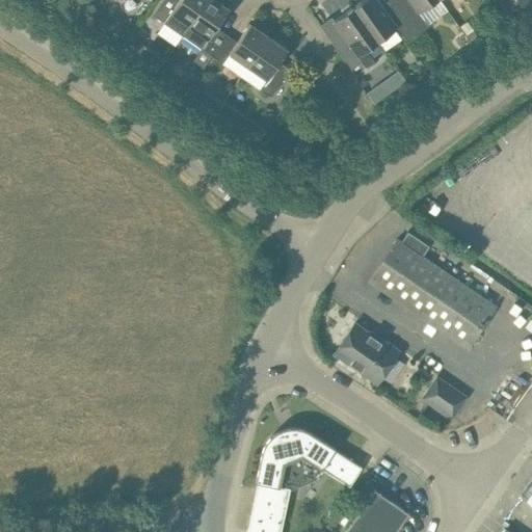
[(183,35),(206,0),(178,0),(179,0),(177,0),(162,0),(153,15),(183,35)]
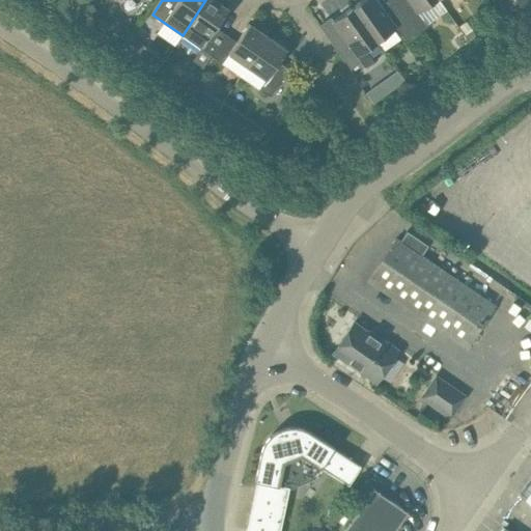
[(212,56),(226,34),(216,27),(228,8),(216,0),(205,0),(183,35),(212,56)]
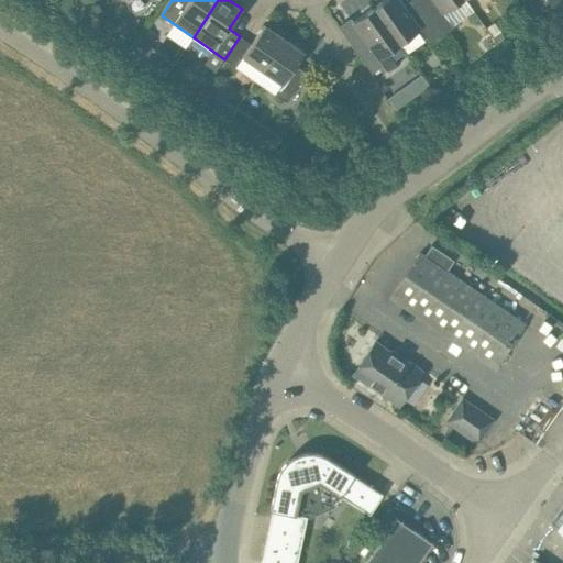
[(442,35),(418,2),(407,10),(399,0),(383,0),(374,8),(399,44),(420,29),(430,43),(442,35)]
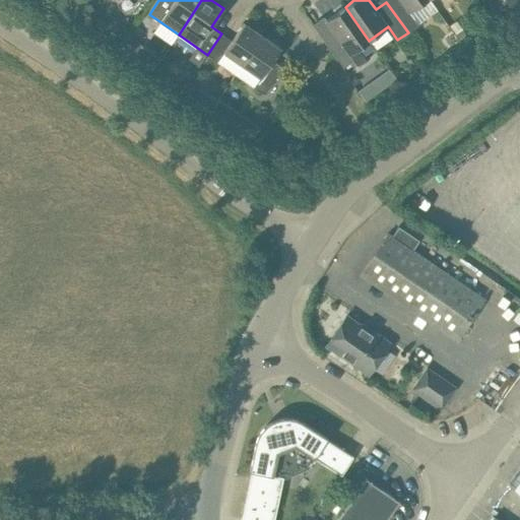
[(426,0),(389,0),(386,2),(408,33),(418,25),(409,12),(426,0)]
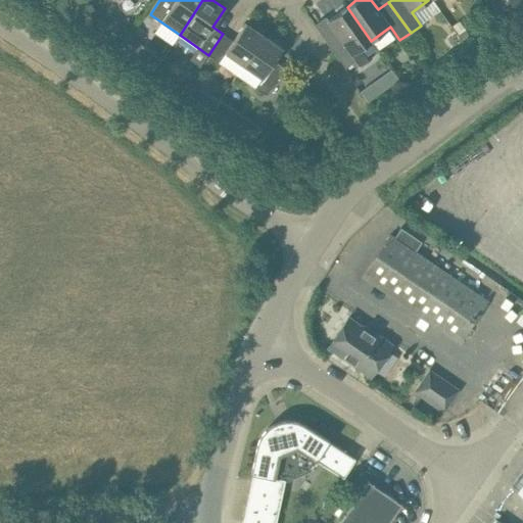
[(371,41),(347,7),(327,20),(339,37),(329,45),(345,68),(355,60),(360,65),(368,60),(360,49),(371,41)]
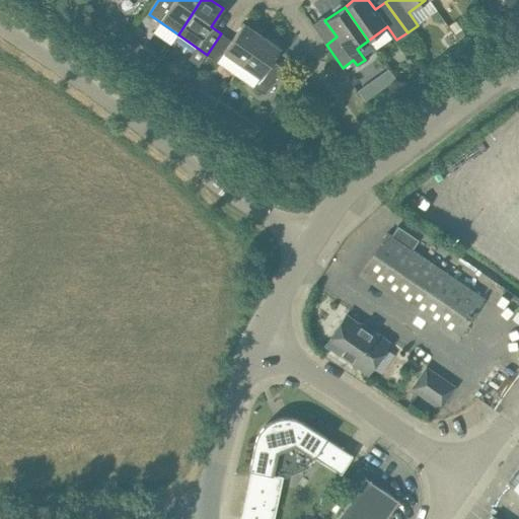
[(221,33),(207,55),(217,62),(224,52),(242,65),(262,35),(243,22),(231,41),(221,33)]
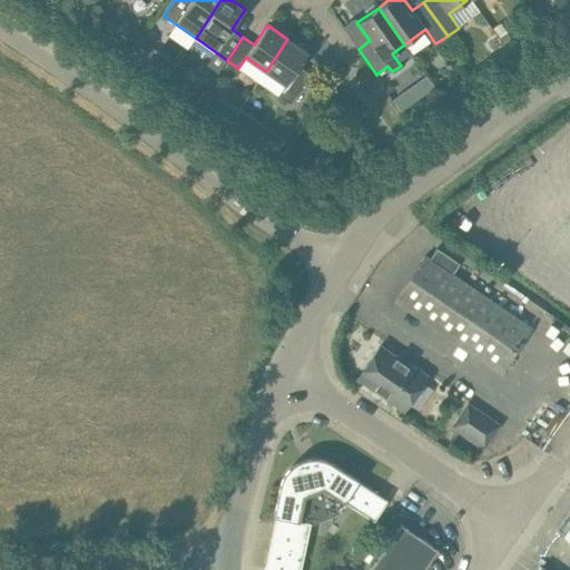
[(287,39),(266,71),(285,84),(277,95),(290,104),(306,80),(305,80),(308,76),(307,71),(300,66),(308,52),(287,39)]
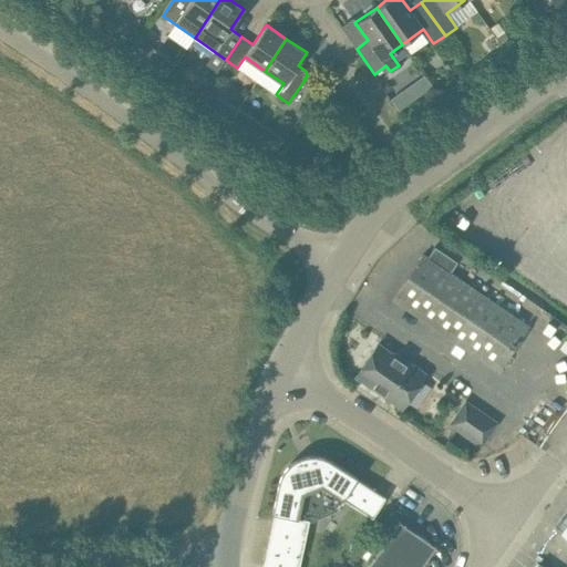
[(424,75),(419,79),(429,92),(434,89),(424,75)]
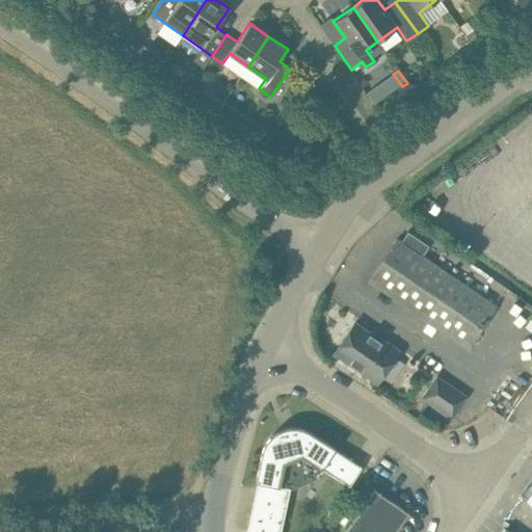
[(367,92),(375,105),(387,98),(377,85),(367,92)]
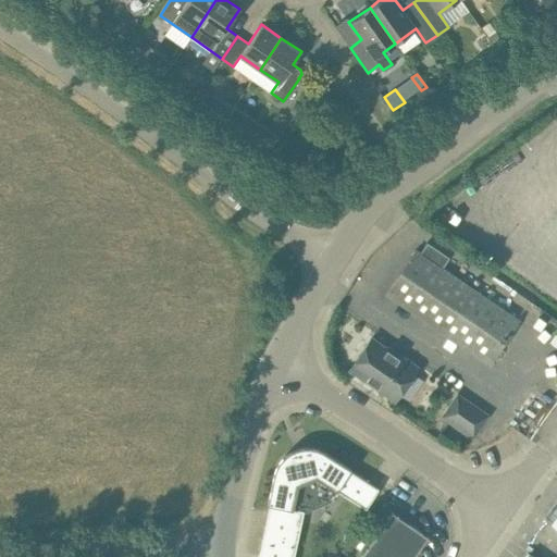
[(235,107),(226,119),(237,125),(245,114),(235,107)]
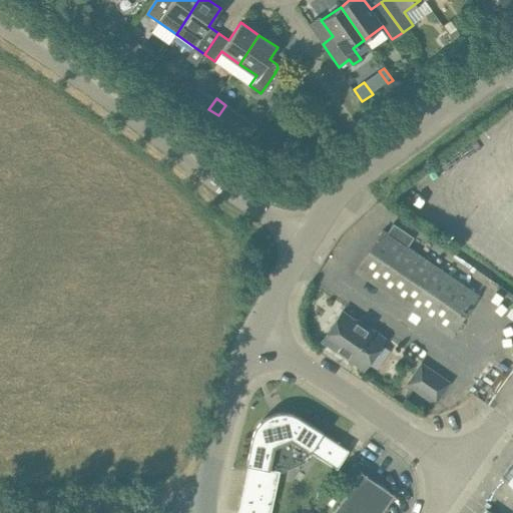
[(240,115),(232,126),(248,137),(257,126),(240,115)]
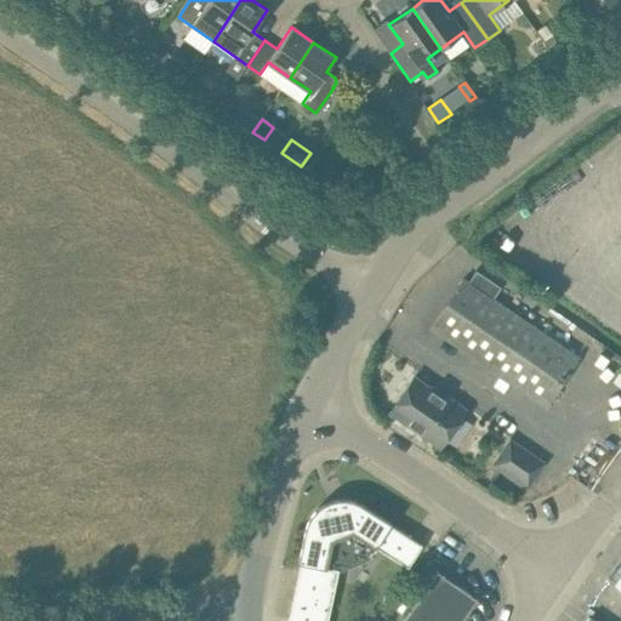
[(579,357),(462,278),(429,326),(546,405),(579,357)]
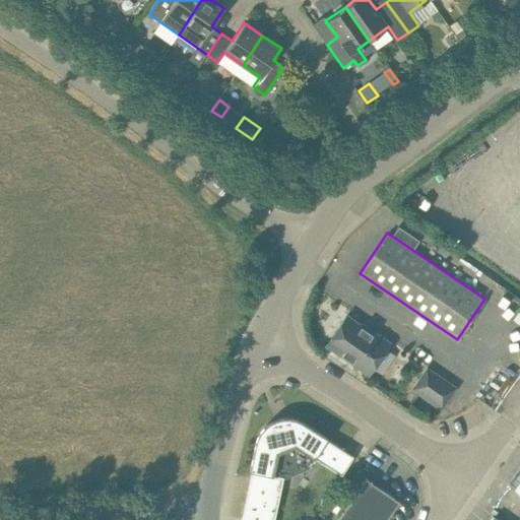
[(371,332),(363,327),(346,316),(327,344),(369,373),(389,342),(372,331),(371,332)]
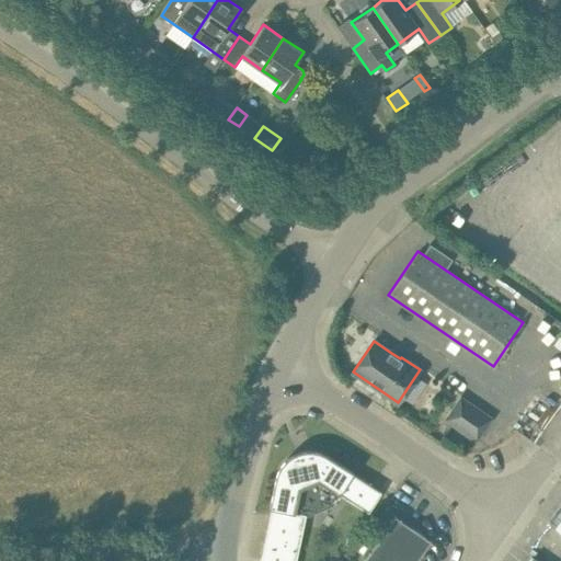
[(459,395),(443,420),(476,443),(493,418),(459,395)]
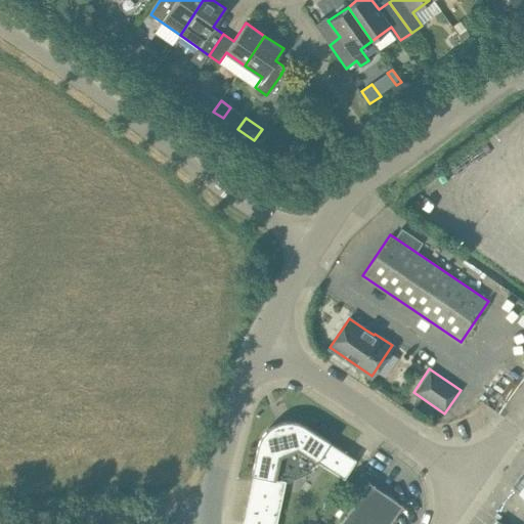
[(328,439),(305,425),(296,421),(286,420),(275,423),(267,428),(261,435),(257,445),(252,471),(254,471),(242,523),(275,523),(285,481),(287,481),(310,472),(317,462),(344,478),(356,460),(326,441),(328,439)]
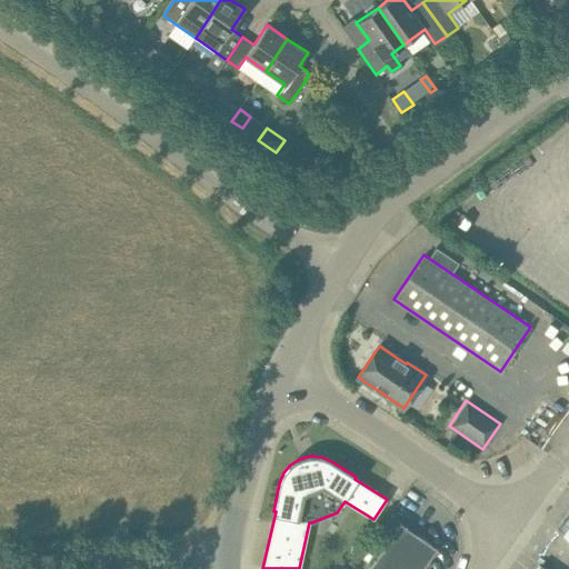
[(422,568),(437,548),(400,523),(368,568),(422,568)]
